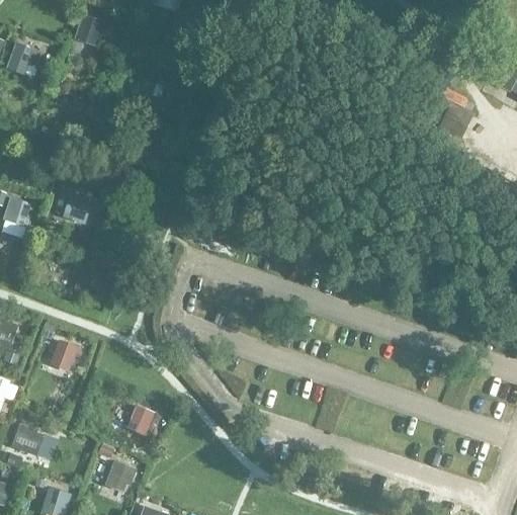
[(152,0),(151,3),(176,12),(180,0),(152,0)]
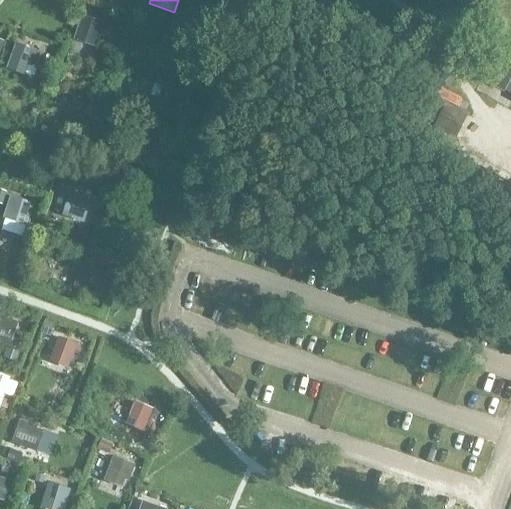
[(117,13),(113,24),(121,27),(125,16),(117,13)]
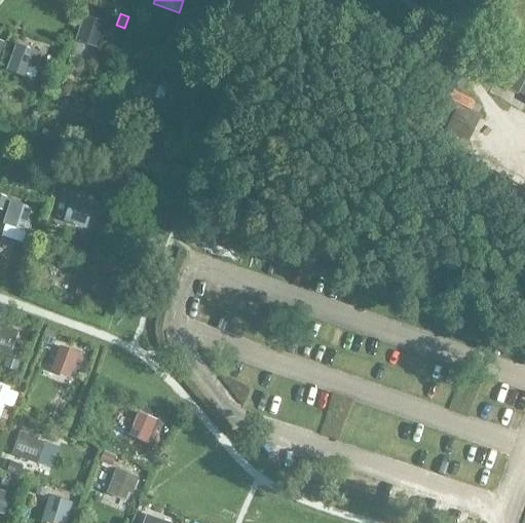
[(99,47),(107,22),(83,14),(75,39),(99,47)]
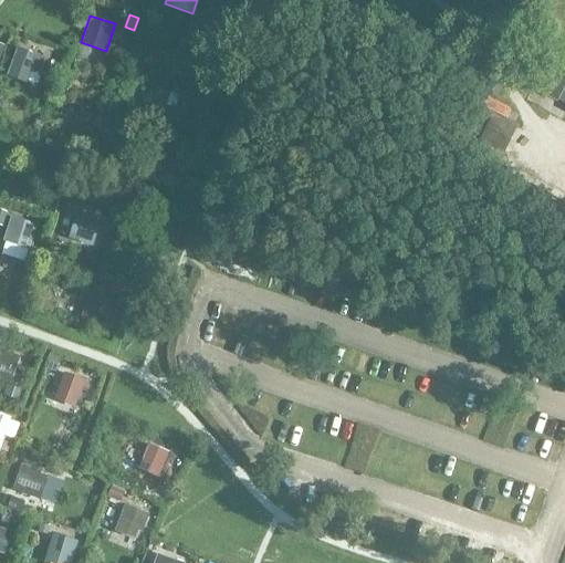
[(40,71),(45,56),(17,45),(6,74),(27,82),(32,69),(40,71)]
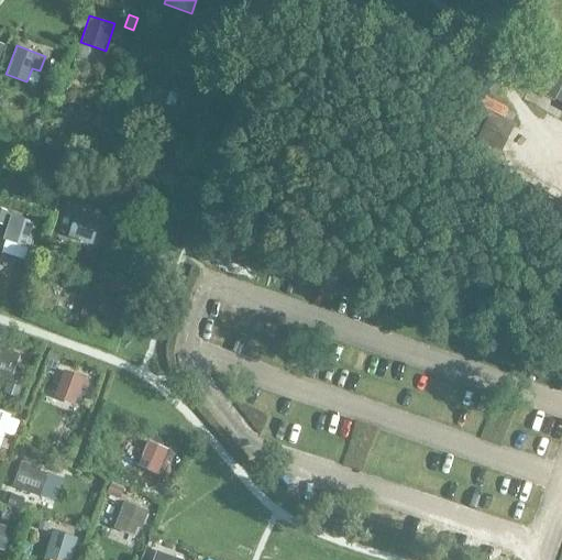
[(555,66),(543,59),(530,85),(542,90),(555,66)]
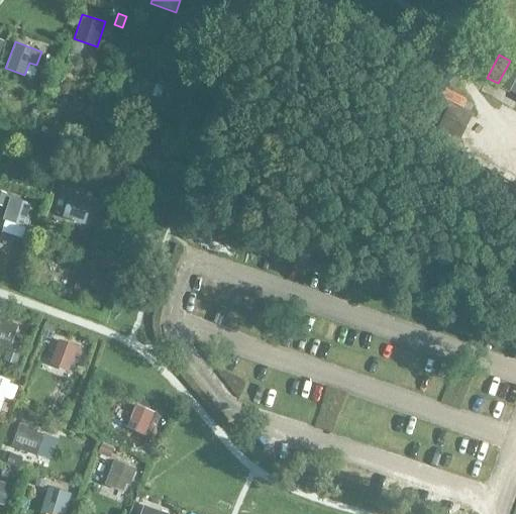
[(475,118),(451,106),(440,127),(463,139),(475,118)]
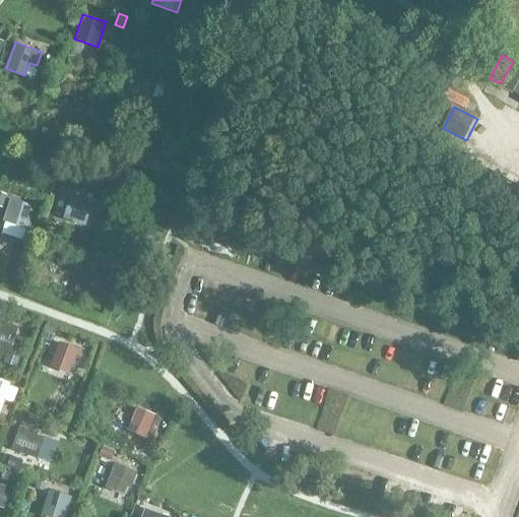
[(186,114),(182,126),(189,129),(193,116),(186,114)]
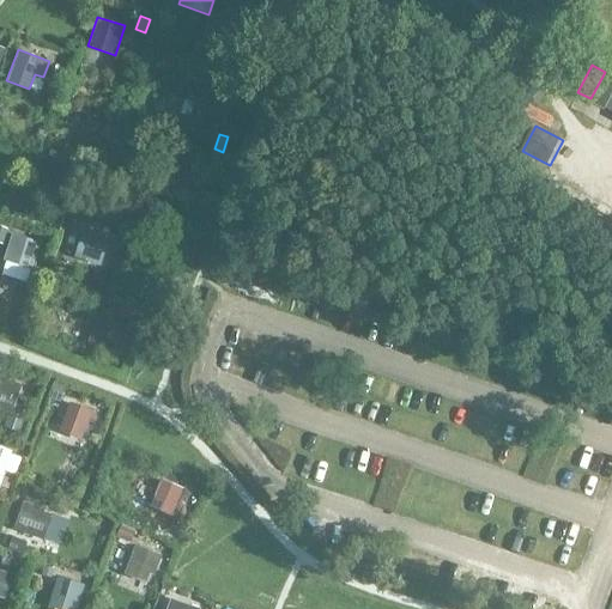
[(558,196),(511,172),(500,196),(545,220),(558,196)]
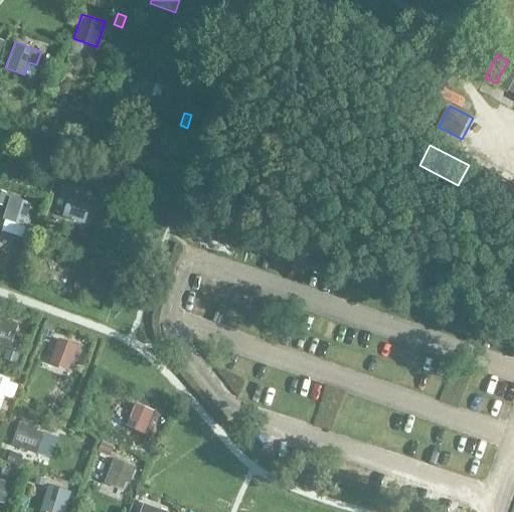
[(83,222),(93,198),(72,191),(64,215),(83,222)]
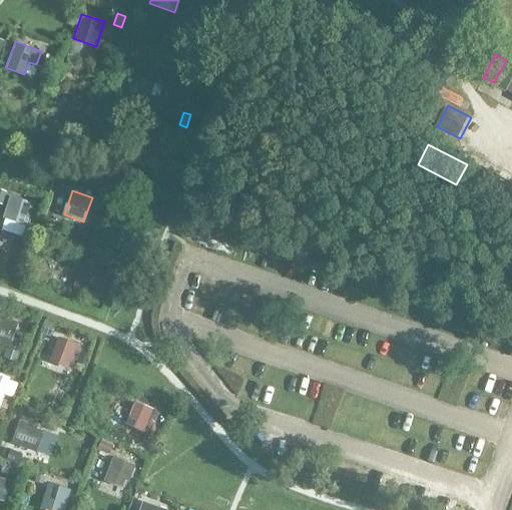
[(28,224),(35,202),(9,194),(2,216),(28,224)]
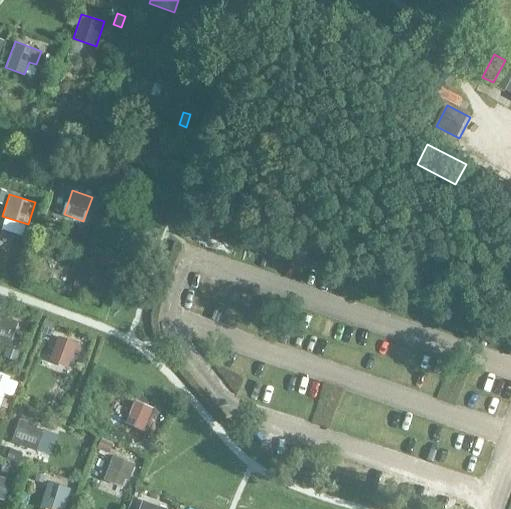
[(81,226),(77,240),(86,243),(90,230),(81,226)]
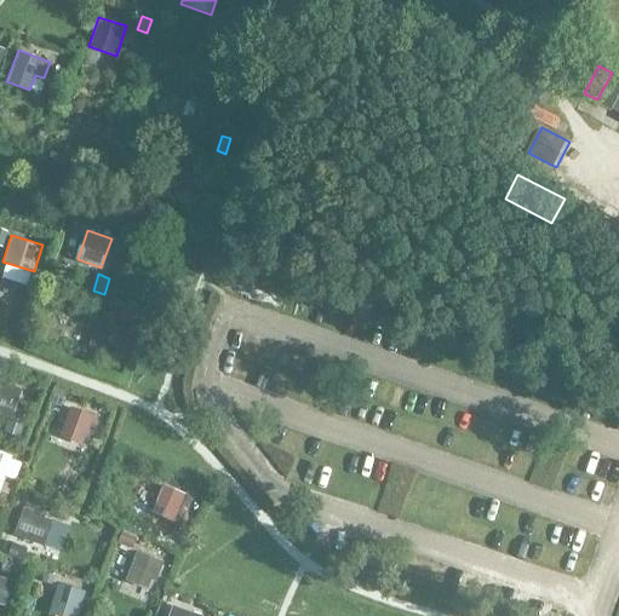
[(135,311),(129,326),(139,330),(145,315),(135,311)]
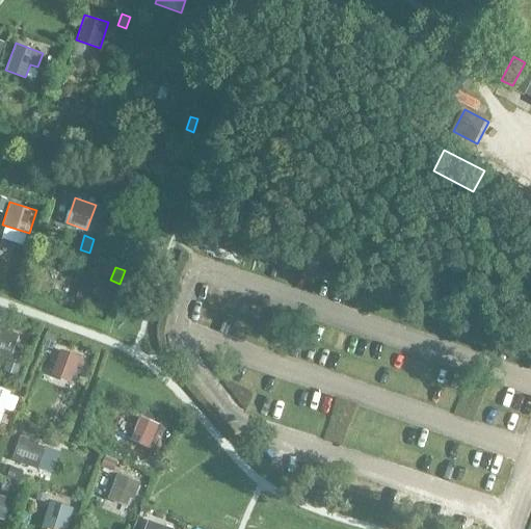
[(109,286),(87,278),(78,300),(100,309),(109,286)]
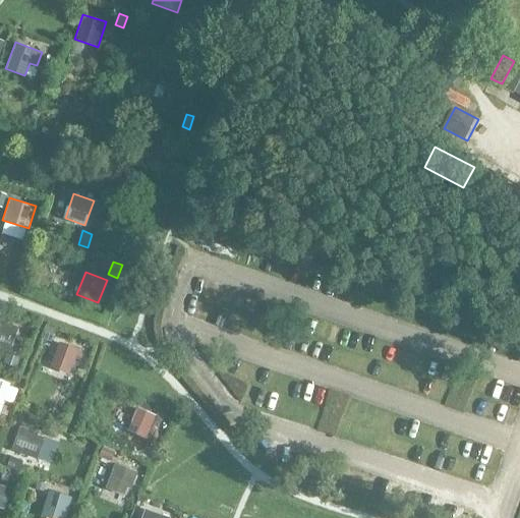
[(14,338),(19,327),(0,319),(0,348),(14,353),(19,340),(14,338)]
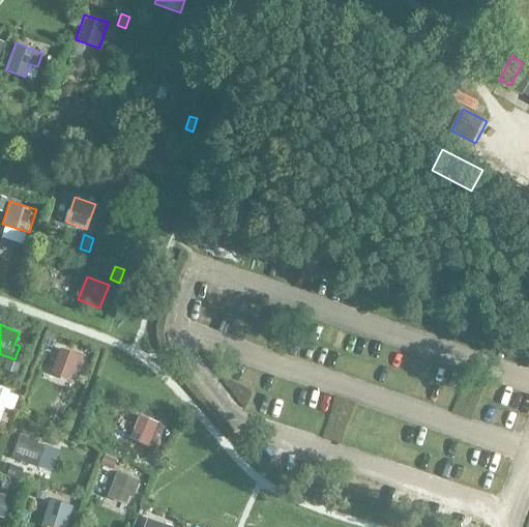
[(49,330),(43,343),(51,346),(56,333),(49,330)]
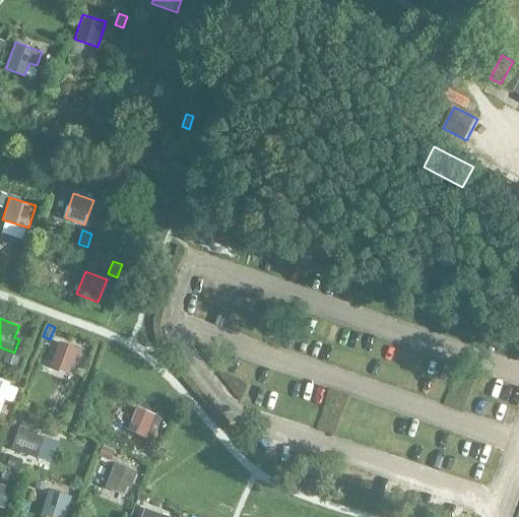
[(59,340),(50,363),(67,369),(72,359),(81,362),(85,350),(59,340)]
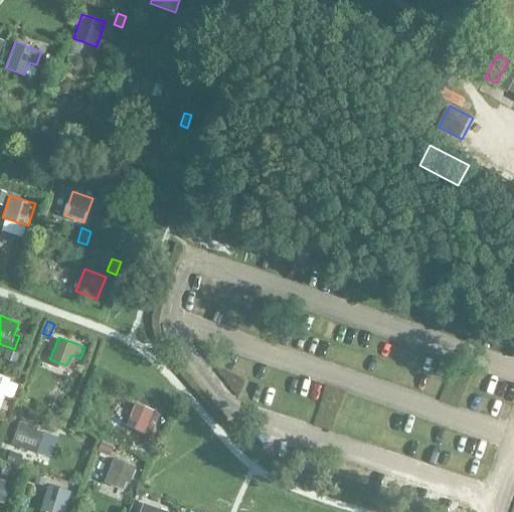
[(6,348),(3,357),(16,361),(19,353),(6,348)]
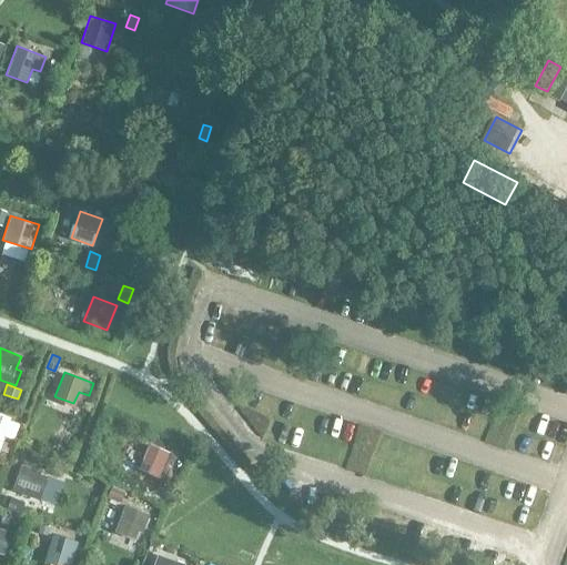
[(0,442),(3,443),(12,417),(0,412),(0,442)]
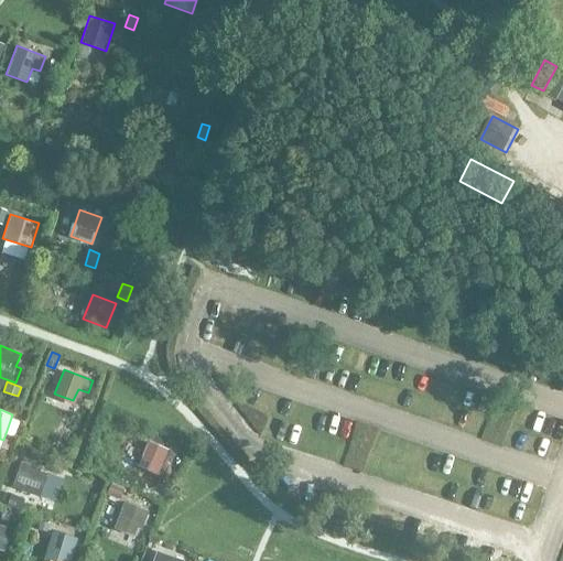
[(41,467),(21,461),(11,486),(40,496),(47,475),(39,472),(41,467)]
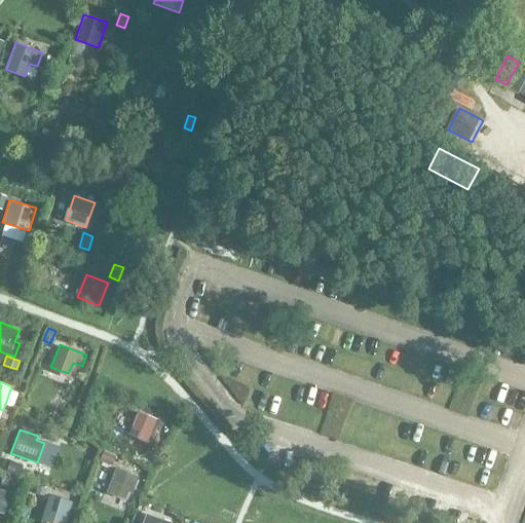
[(103,451),(100,458),(111,463),(114,456),(103,451)]
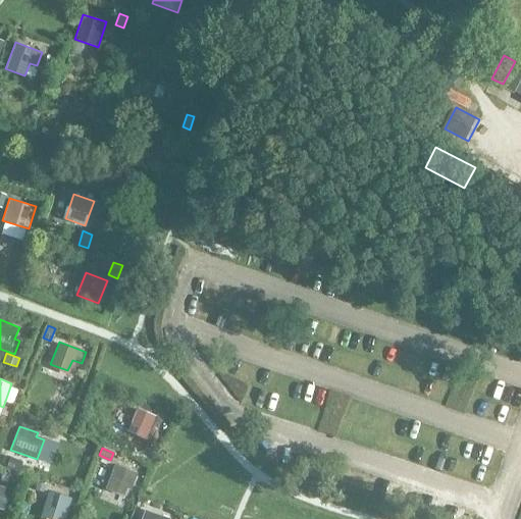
[(10,457),(6,467),(19,472),(22,462),(10,457)]
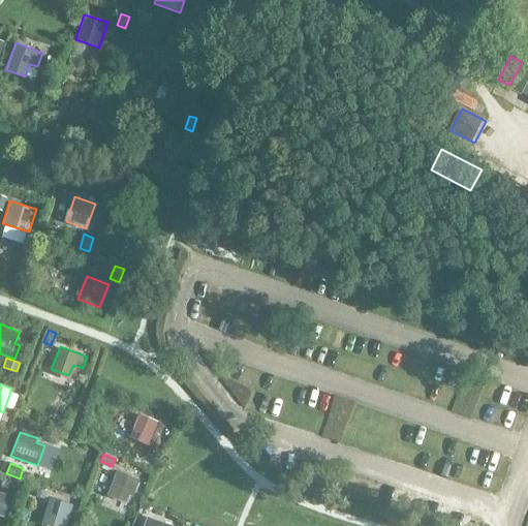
[(140,477),(117,469),(106,494),(125,502),(129,494),(132,496),(140,477)]
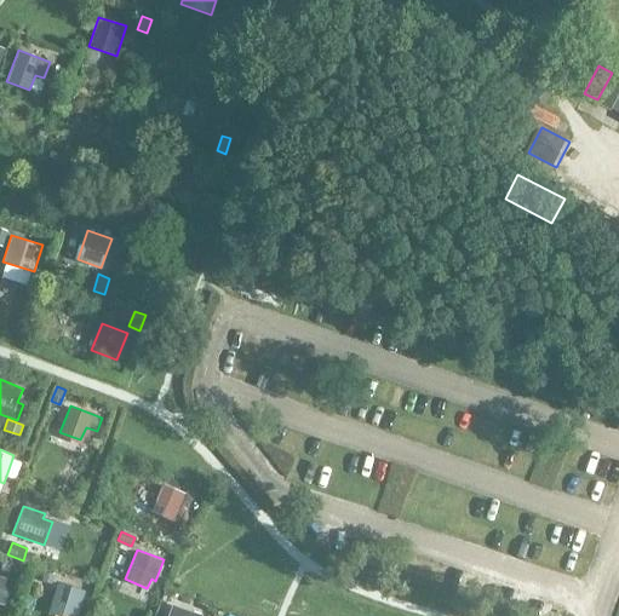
[(3,558),(0,564),(0,566),(13,573),(16,563),(3,558)]
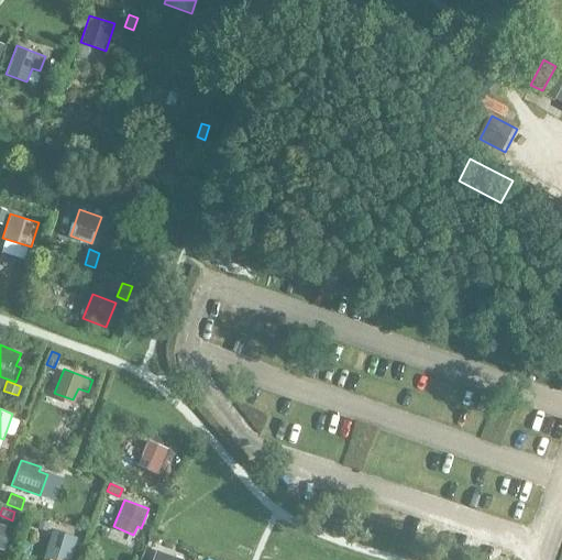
[(40,519),(37,527),(46,529),(48,522),(40,519)]
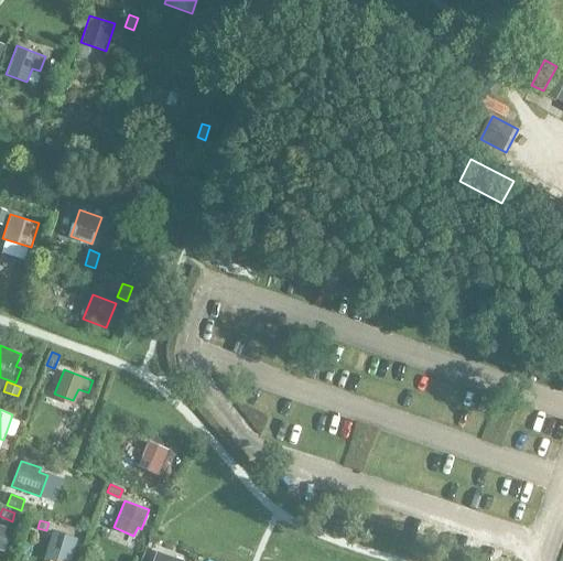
[(13,529),(0,524),(0,545),(7,548),(13,529)]
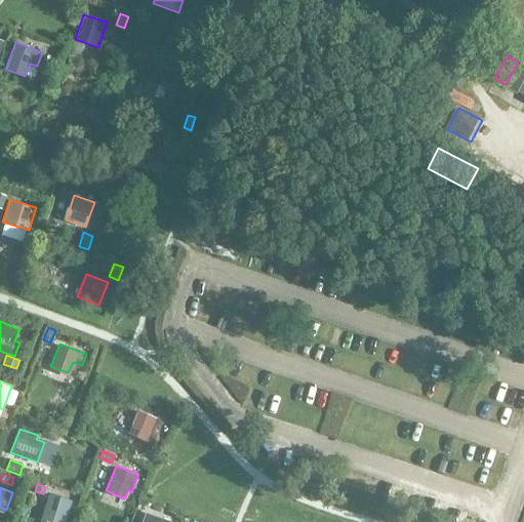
[(49,495),(43,517),(57,521),(63,521),(69,502),(49,495)]
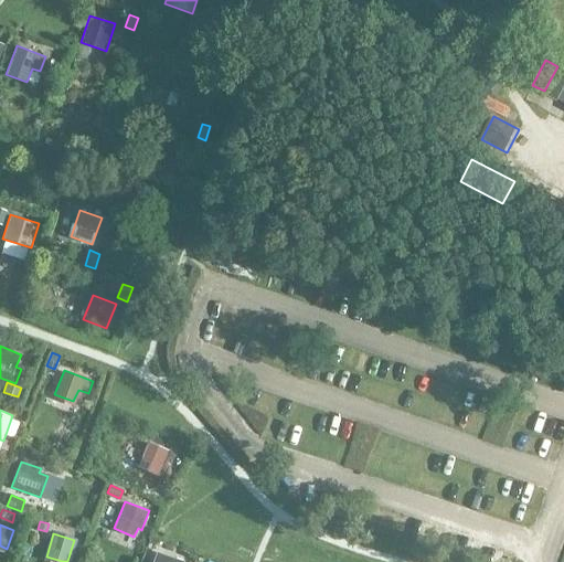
[(152,561),(183,561),(184,560),(157,550),(152,561)]
